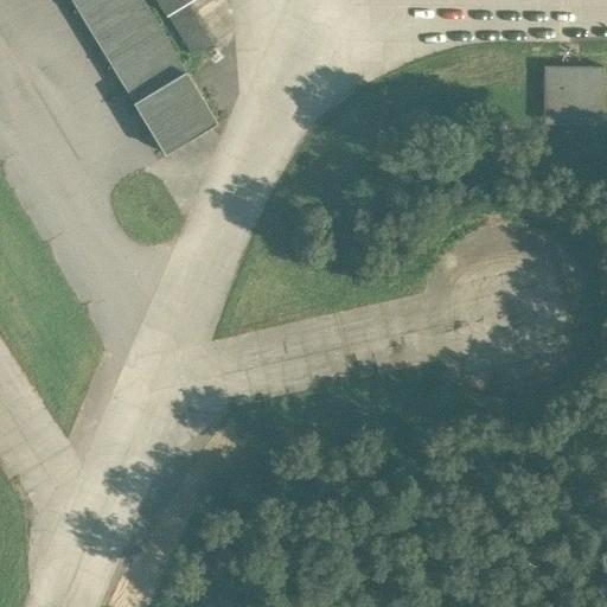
[(186,70),(144,0),(72,0),(134,102),(186,70)]
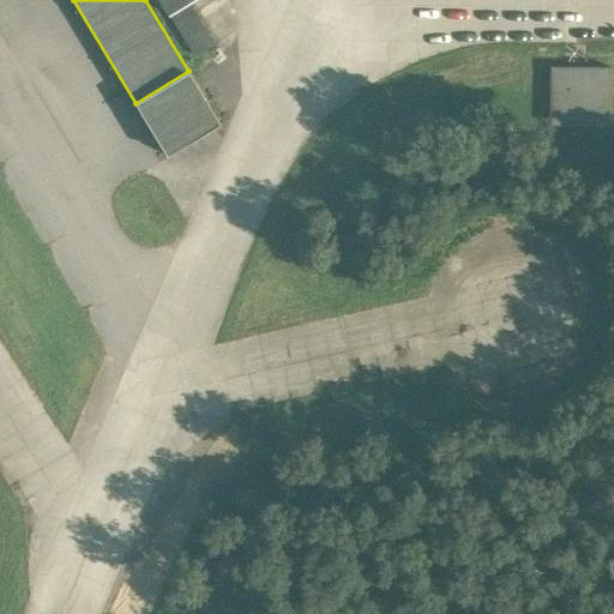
[(160,0),(169,16),(191,2),(194,0),(160,0)]
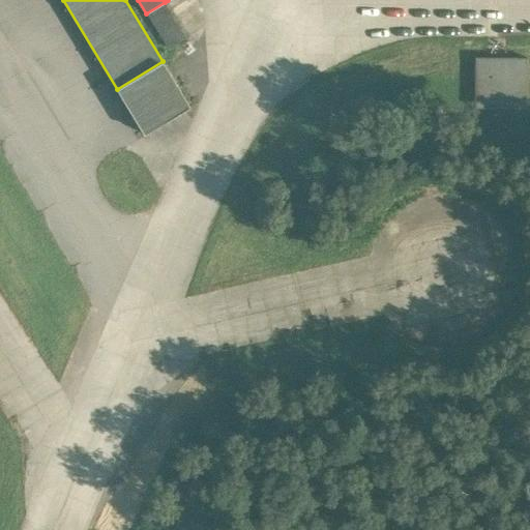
[(165,2),(146,13),(168,50),(186,38),(165,2)]
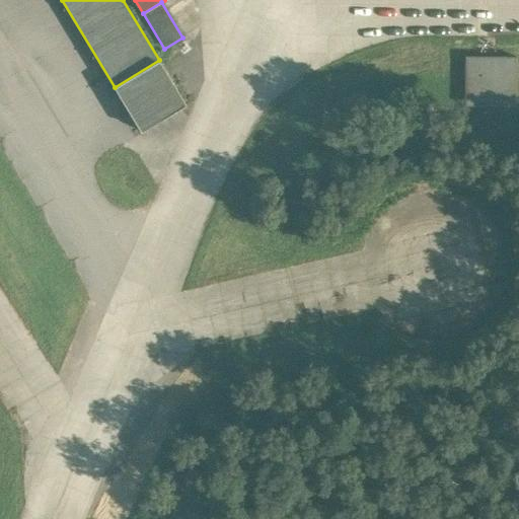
[(516,57),(465,57),(465,106),(516,106),(516,57)]
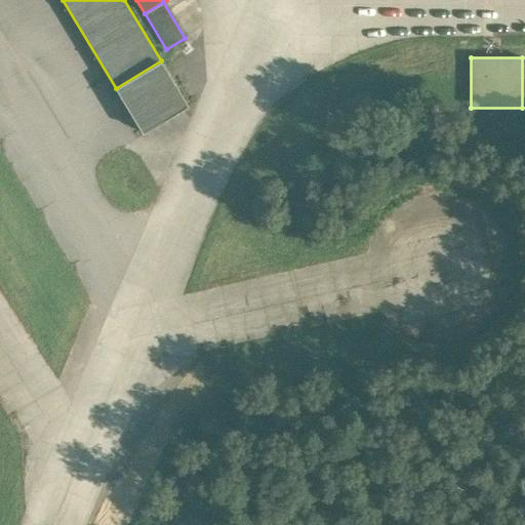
[(189,106),(161,61),(116,88),(144,133),(189,106)]
